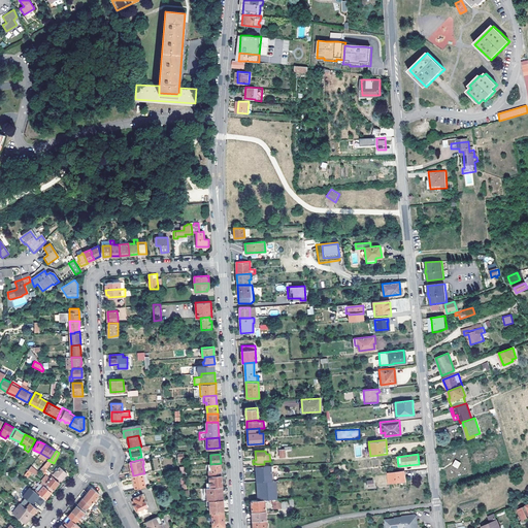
[(455,460),(452,465),(458,469),(461,463),(455,460)]
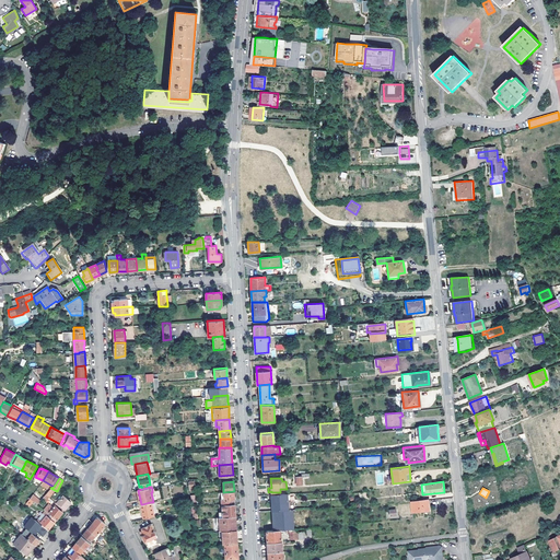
[(224,498),(225,504),(234,503),(234,491),(223,492),(224,498)]
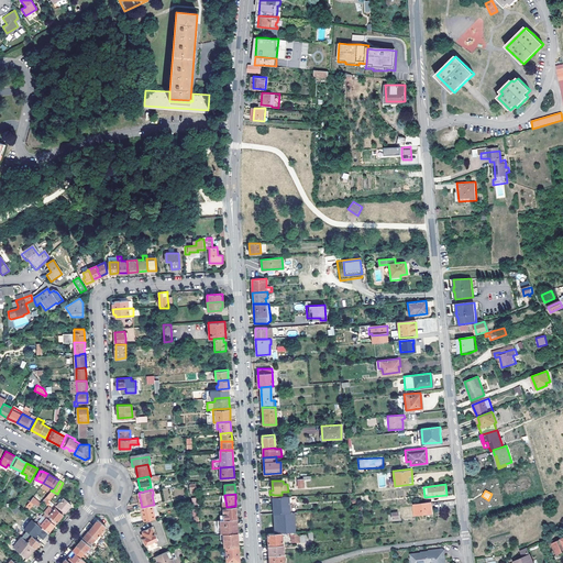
[(293,496),(273,497),(275,514),(294,512),(293,496)]
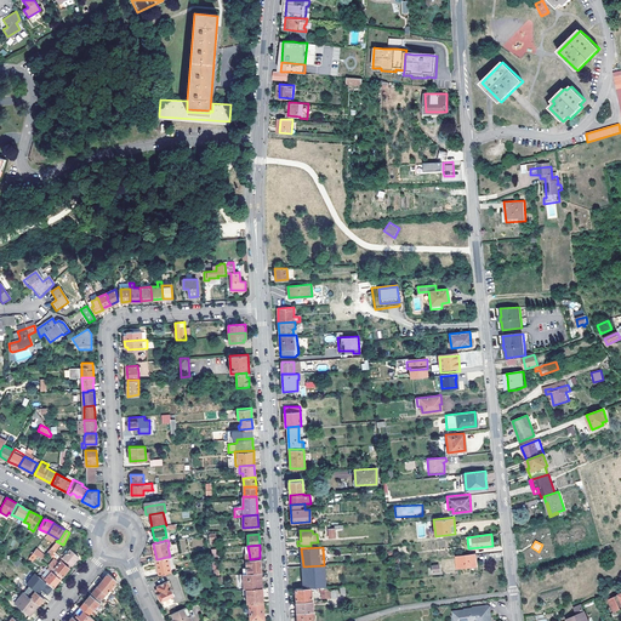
[(38,557),(41,559),(45,554),(38,548),(28,559),(33,563),(38,557)]
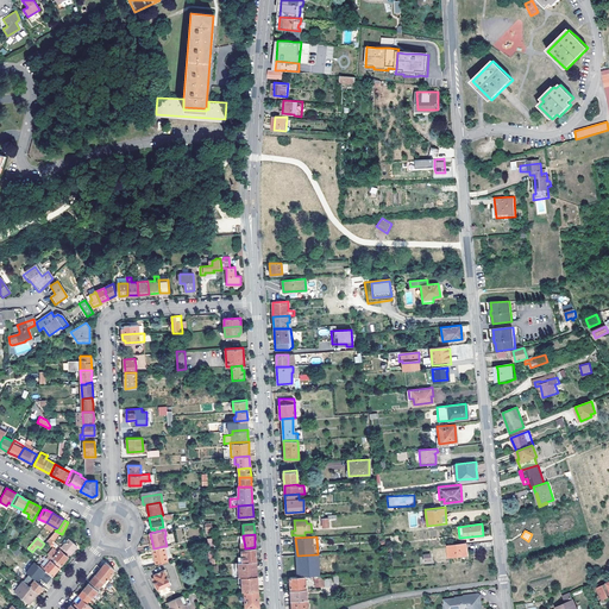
[(67,539),(62,546),(70,553),(77,545),(69,538),(67,539)]
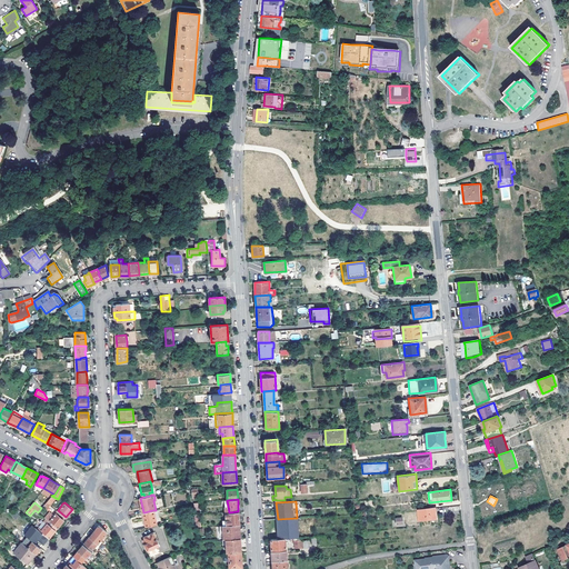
[(437,518),(436,508),(429,508),(419,509),(420,520),(437,518)]
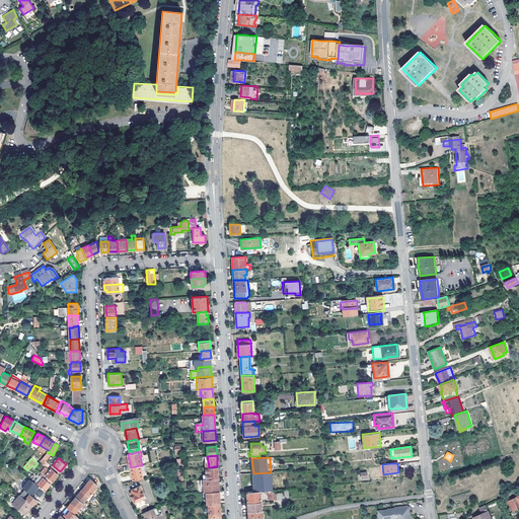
[(60,471),(53,465),(45,474),(52,480),(60,471)]
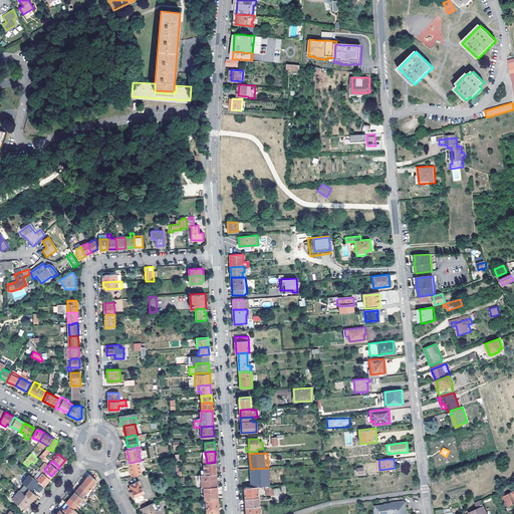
[(138,461),(131,463),(132,465),(130,466),(132,475),(142,473),(141,463),(139,464),(138,461)]
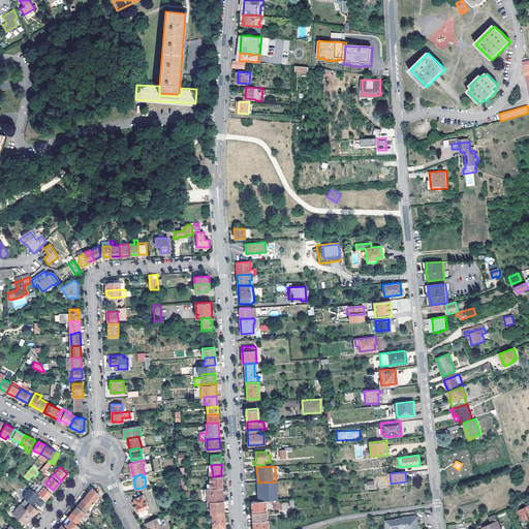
[(222,488),(221,475),(213,476),(210,476),(210,488),(222,488)]
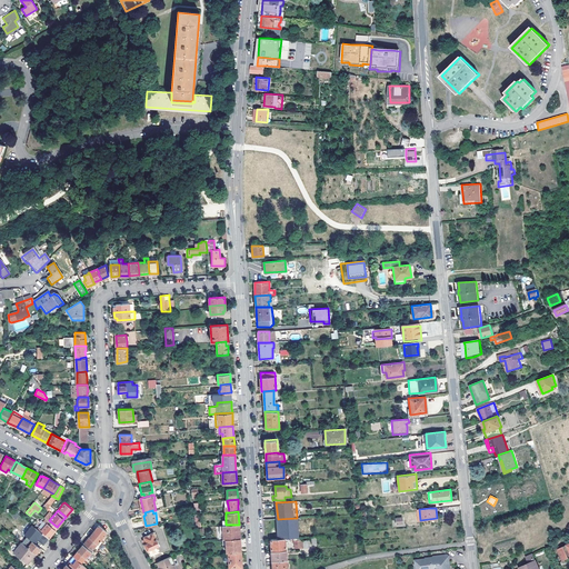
[(57,527),(49,520),(46,518),(37,528),(48,538),(57,527)]
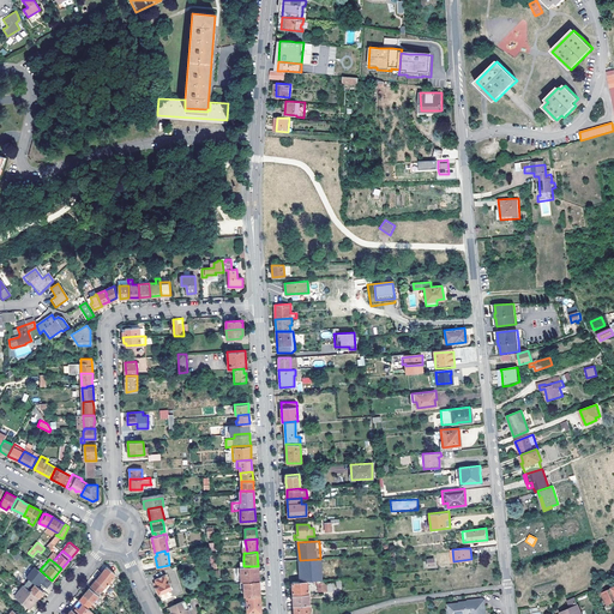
[(320,559),(300,560),(301,581),(314,581),(318,579),(321,579),(320,559)]
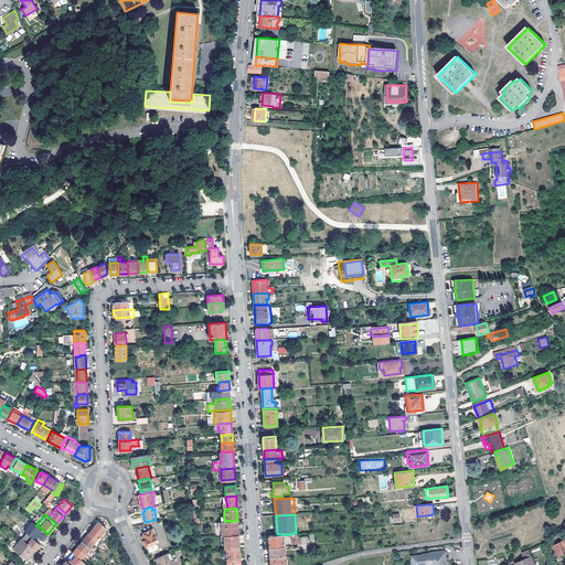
[(43,540),(48,534),(36,524),(32,521),(24,530),(27,532),(33,537),(36,534),(38,535),(43,540)]
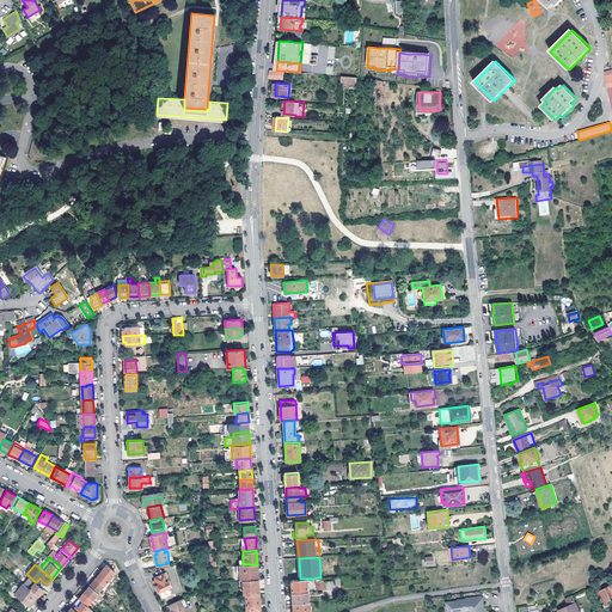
[(106,564),(101,570),(111,580),(114,576),(112,575),(115,571),(106,564)]
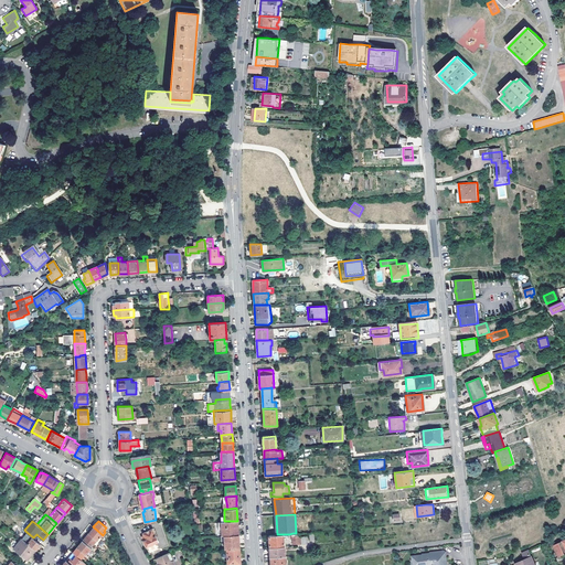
[(224,535),(238,534),(237,521),(224,521),(219,522),(220,535),(221,535),(224,535)]
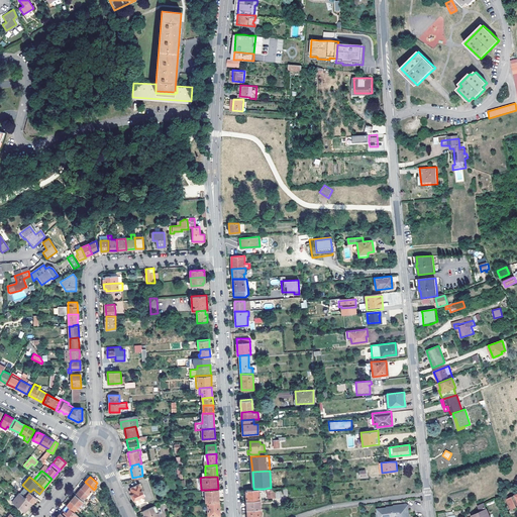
[(94,490),(85,482),(76,494),(83,499),(91,491),(92,492),(94,490)]
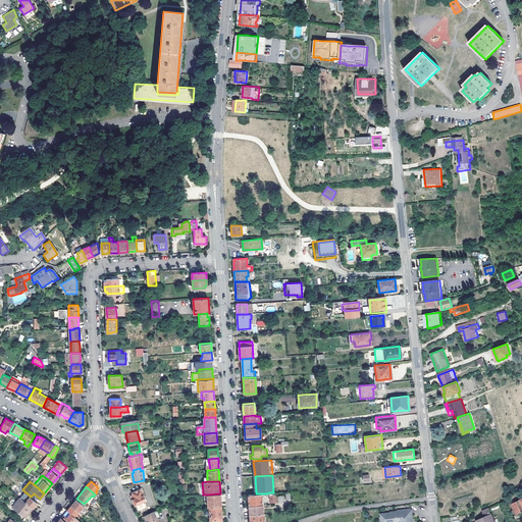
[(146,500),(141,488),(132,492),(135,498),(133,499),(136,505),(143,502),(146,500)]
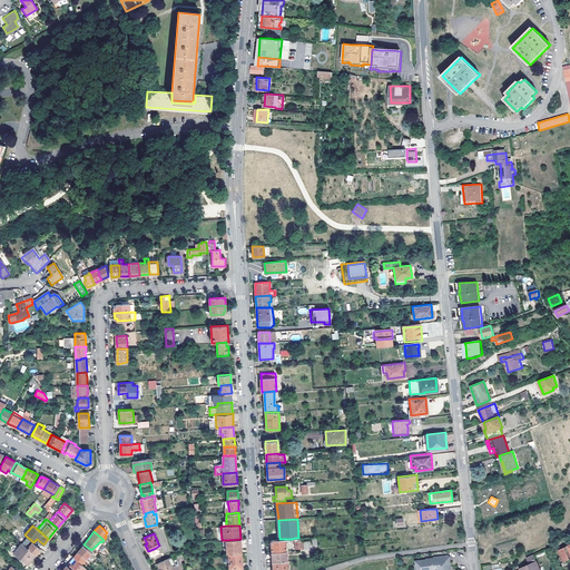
[(22,542),(35,552),(36,553),(41,548),(35,543),(33,542),(27,537),(22,542)]
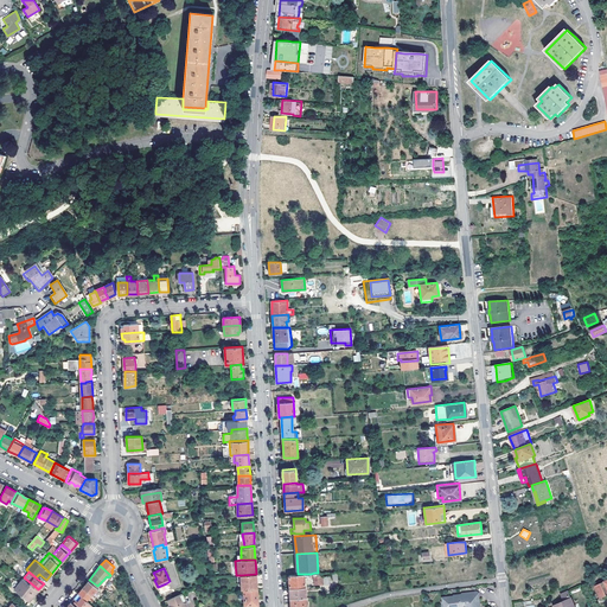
[(244,589),(257,588),(256,574),(241,575),(241,581),(237,582),(238,589),(244,589)]
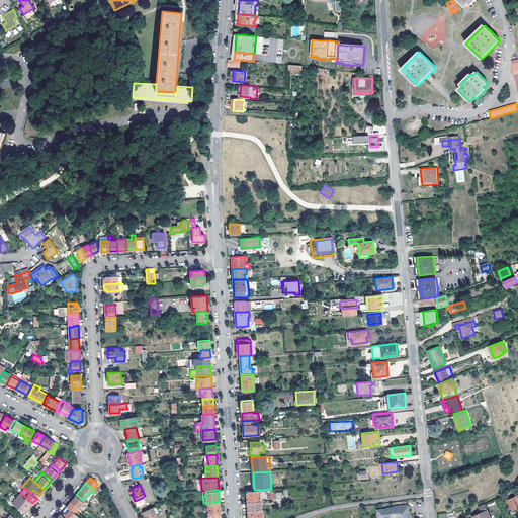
[(248,511),(261,510),(260,501),(259,492),(261,492),(261,493),(265,493),(265,490),(254,490),(247,491),(248,506),(248,511)]
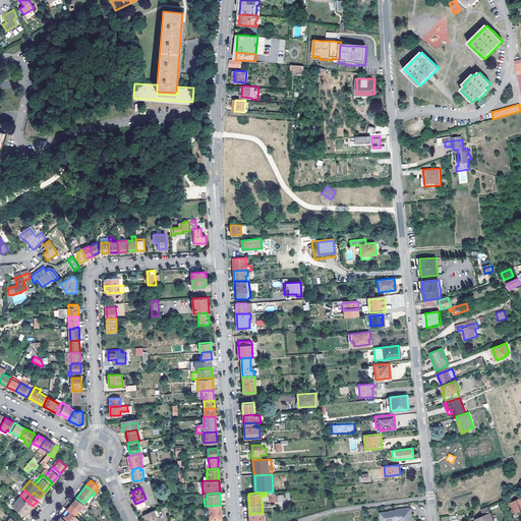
[(24,516),(30,510),(29,509),(32,505),(20,496),(19,495),(11,505),(24,516)]
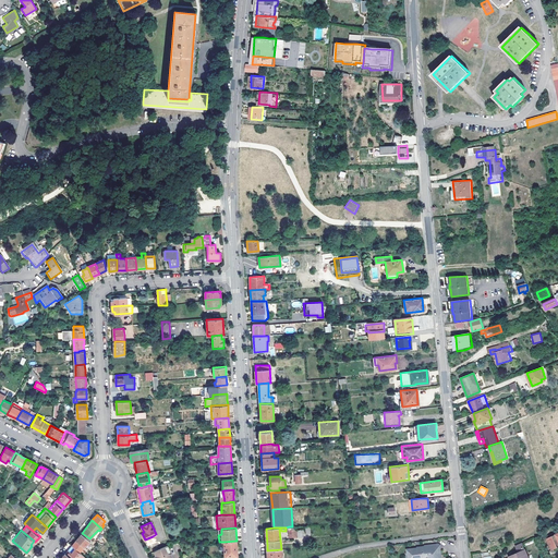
[(74,548),(80,553),(87,543),(88,544),(91,542),(81,534),(72,546),(74,548)]
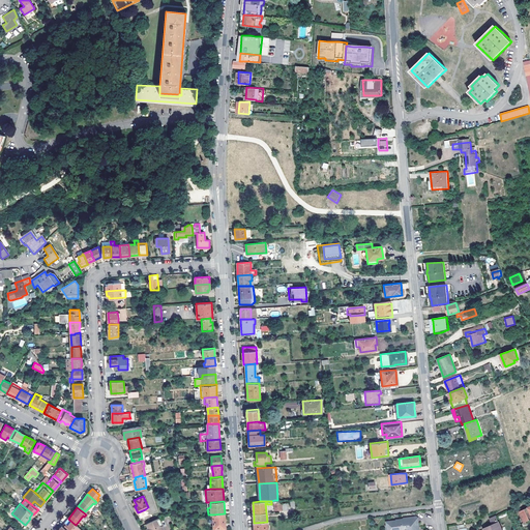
[(529,507),(520,513),(525,524),(529,521),(529,520),(529,519),(529,507)]
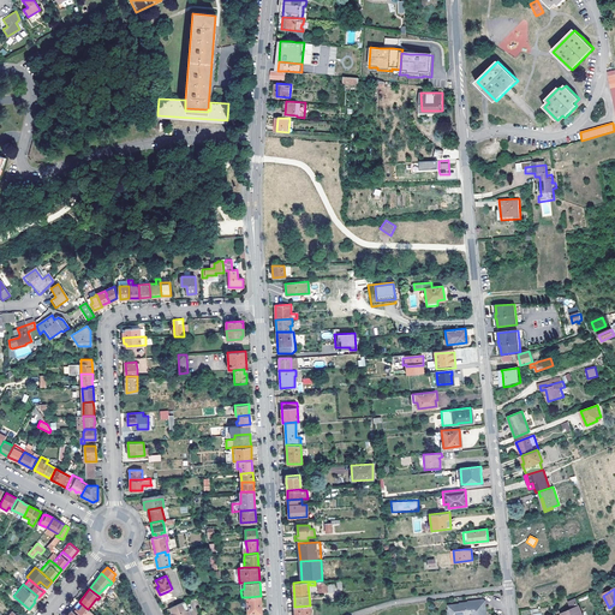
[(168,591),(160,595),(163,602),(172,598),(168,591)]
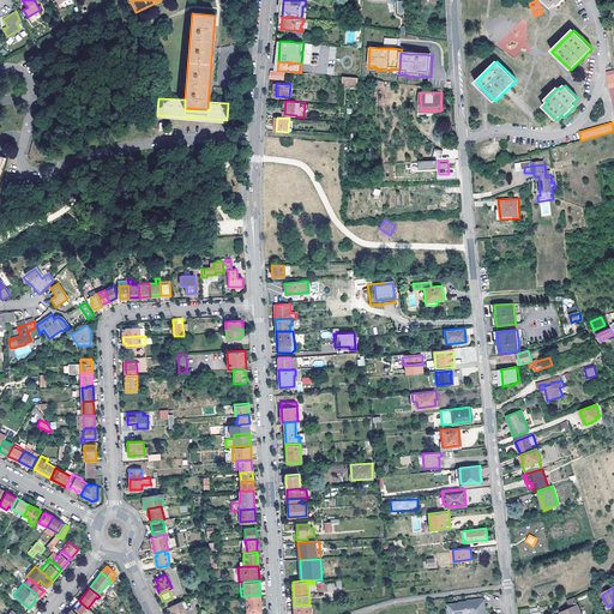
[(262,612),(260,595),(247,596),(248,613),(262,612)]
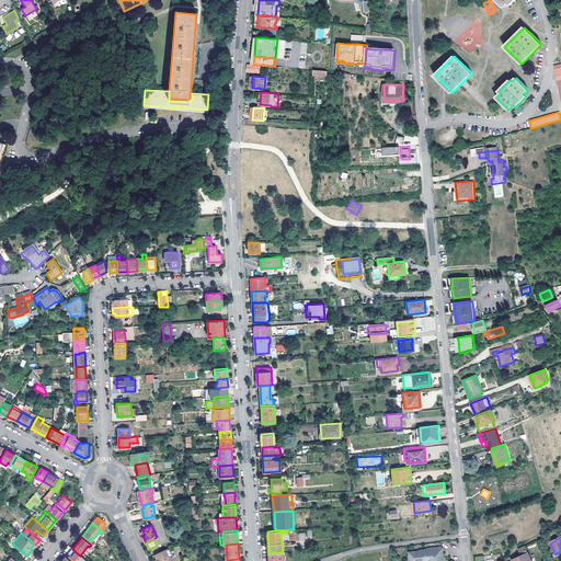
[(530,560),(525,546),(518,548),(519,553),(515,556),(516,558),(513,559),(513,560),(530,560)]
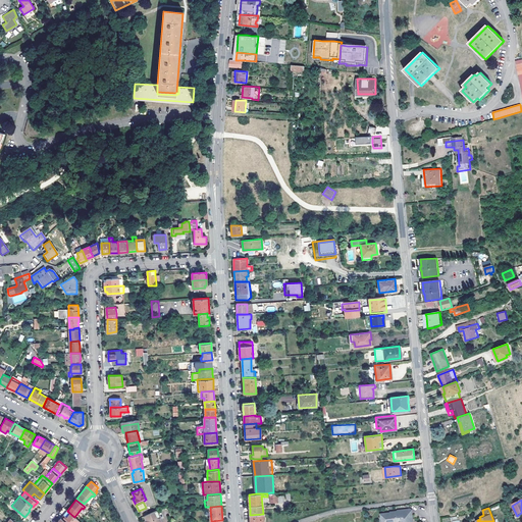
[(413,520),(412,515),(411,515),(410,509),(398,511),(398,513),(396,513),(396,512),(389,512),(390,514),(388,514),(388,513),(380,514),(380,518),(379,518),(380,521),(380,520),(380,521),(409,521),(409,520),(413,520)]
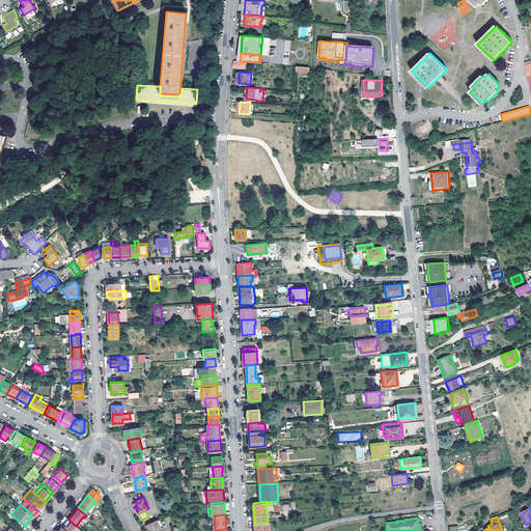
[(146,525),(147,529),(148,530),(164,530),(165,530),(163,526),(159,526),(157,521),(146,525)]
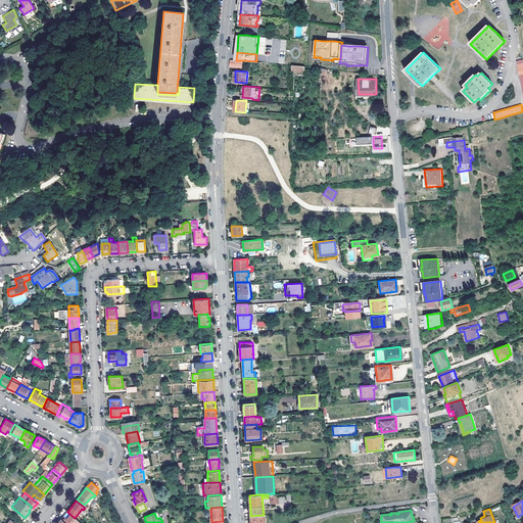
[(61,519),(65,522),(80,522),(75,518),(69,514),(66,518),(63,516),(61,519)]
